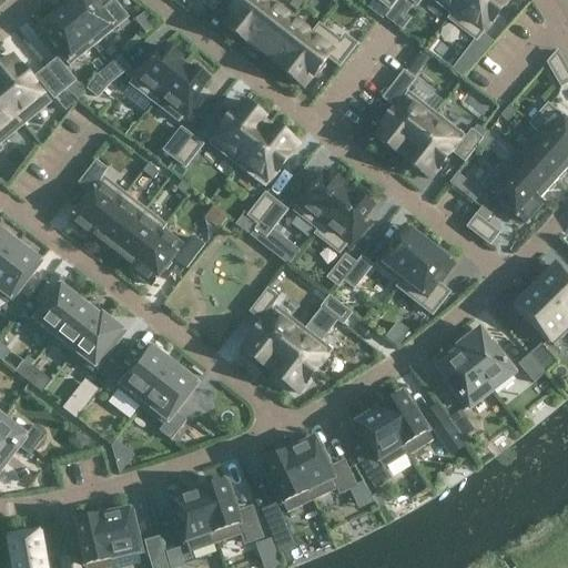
[(94,0),(74,0),(62,10),(93,47),(129,19),(114,1),(103,10),(94,0)]
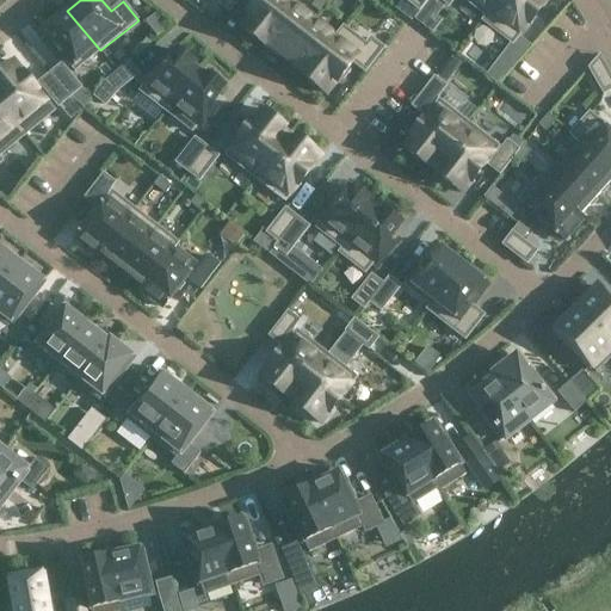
[(232,11),(239,0),(220,0),(220,1),(232,11)]
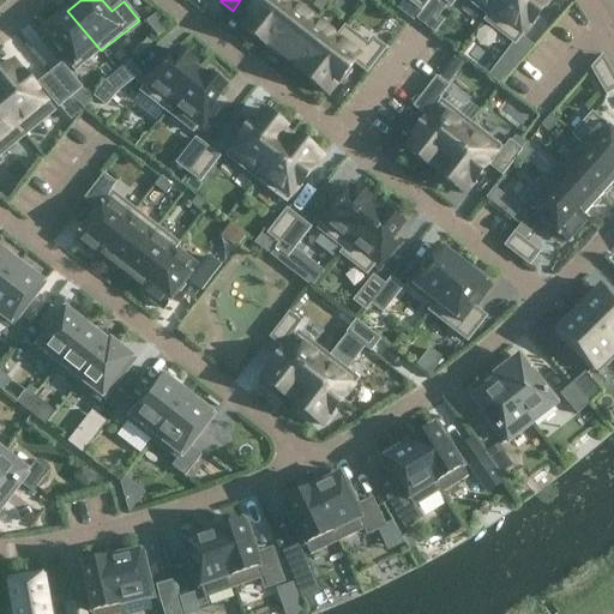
[(242,28),(264,44),(298,0),(259,0),(250,14),(251,16),(242,28)]
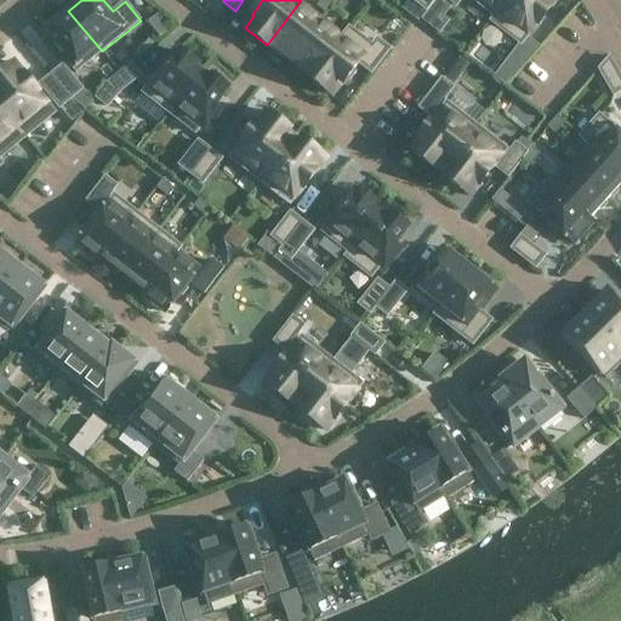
[(273,46),(291,60),(322,20),(300,3),(301,0),(267,45),(272,49),(273,46)]
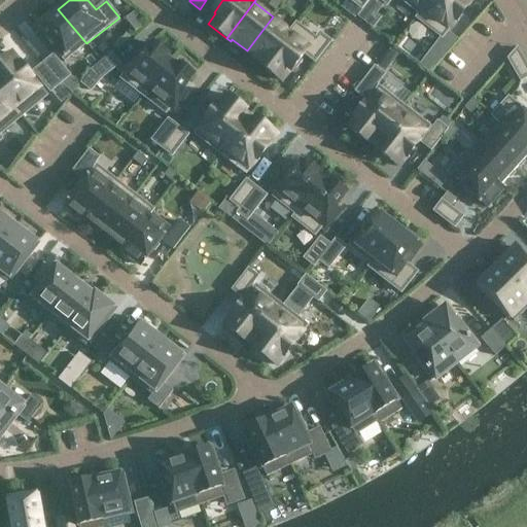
[(351,0),(362,9),(369,0),(351,0)]
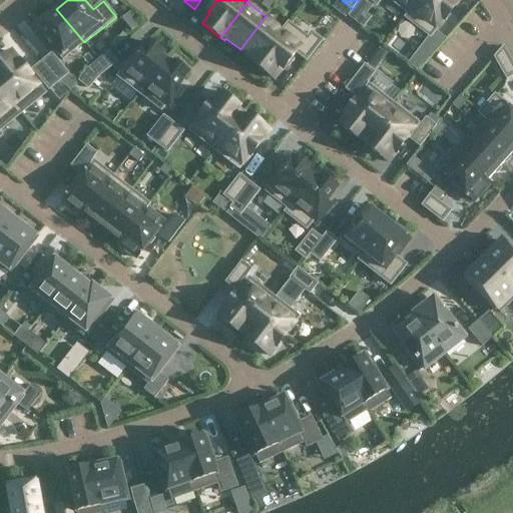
[(371,0),(377,4),(380,0),(390,0),(408,13),(417,0),(371,0)]
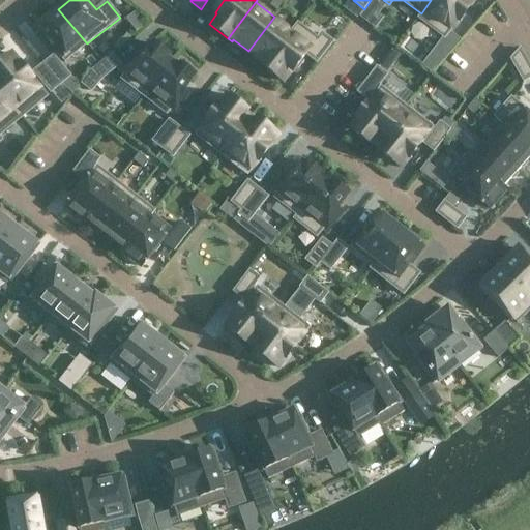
[(431,0),(421,13),(418,18),(421,20),(417,24),(442,43),(434,54),(443,62),(460,43),(448,34),(474,0),(431,0)]
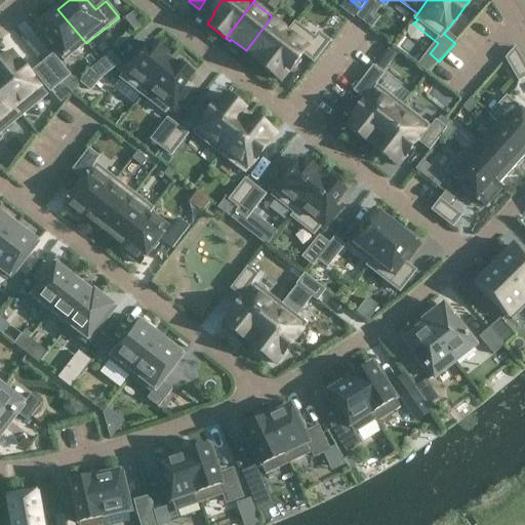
[(36,28),(65,62),(86,43),(57,9),(36,28)]
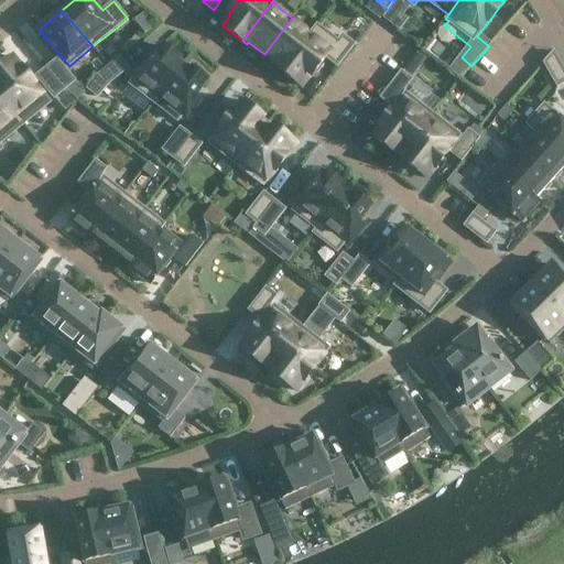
[(280,69),(281,71),(316,26),(316,25),(311,32),(292,18),(264,54),(282,67),(280,69)]
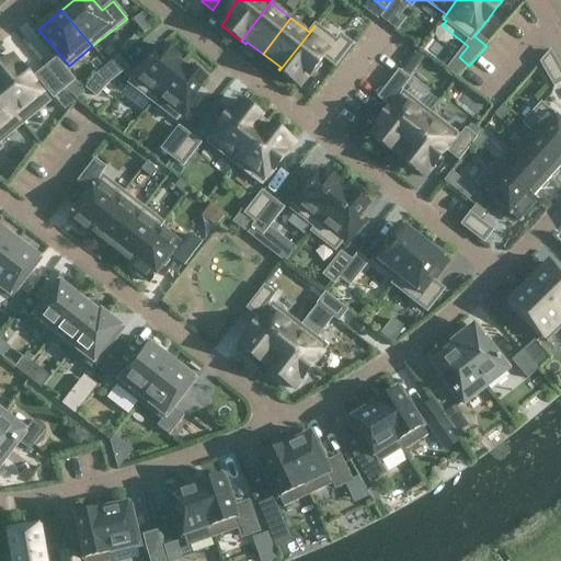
[(334,42),(315,26),(279,70),(300,87),(309,75),(310,76),(324,57),(336,67),(353,45),(339,35),(334,42)]
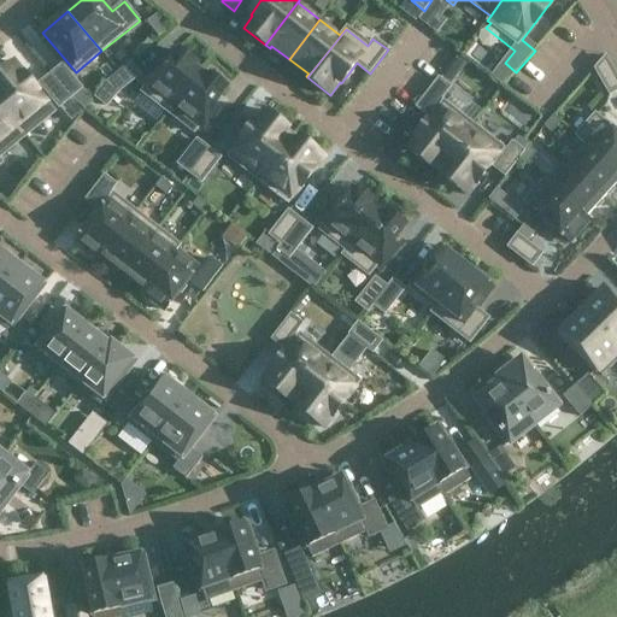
[(141,92),(168,112),(200,71),(195,68),(198,64),(180,51),(177,54),(174,52),(164,65),(157,59),(139,82),(145,87),(141,92)]
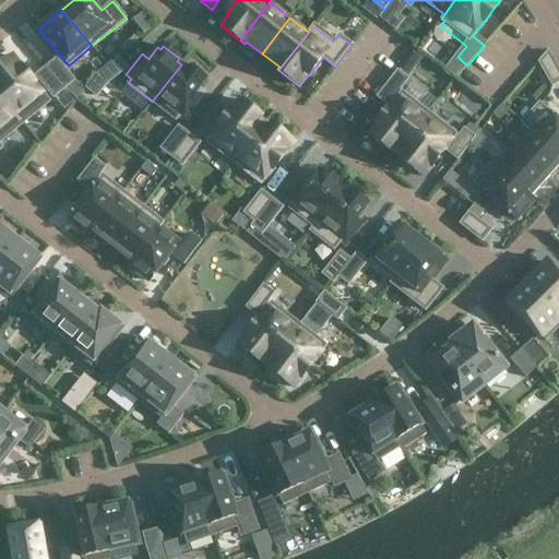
[(539,62),(552,85),(558,81),(558,70),(549,51),(539,62)]
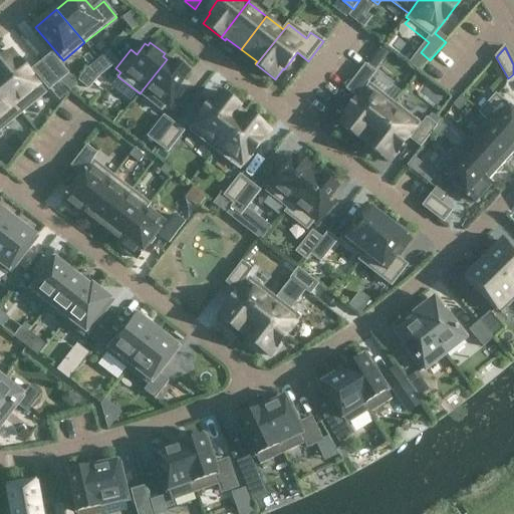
[(12,53),(0,62),(0,85),(22,112),(45,93),(12,53)]
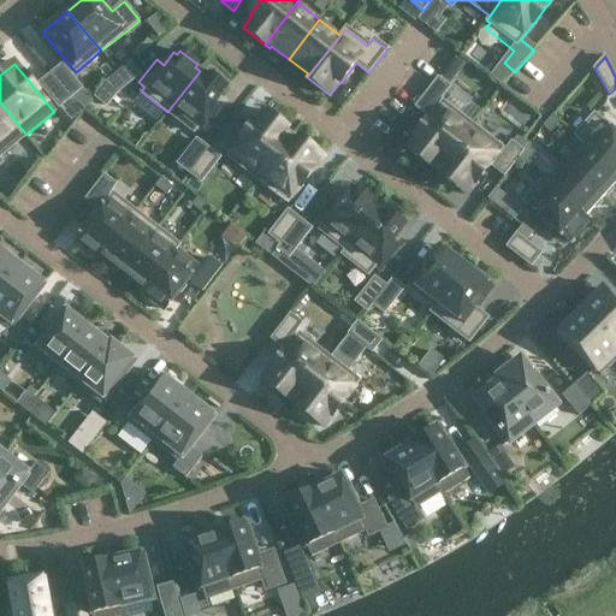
[(107,105),(116,93),(138,75),(129,64),(106,82),(95,96),(107,105)]
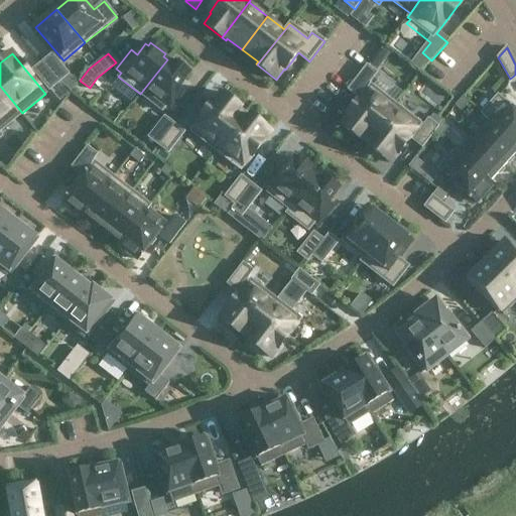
[(43,62),(58,82),(68,75),(51,55),(43,62)]
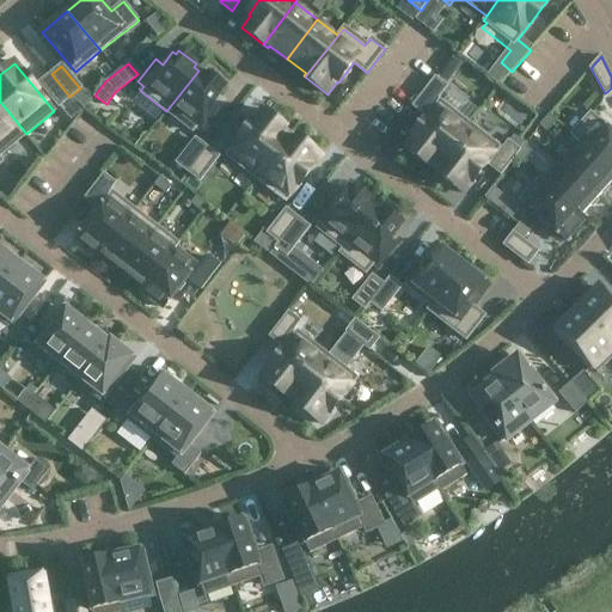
[(444,69),(438,78),(446,85),(453,77),(444,69)]
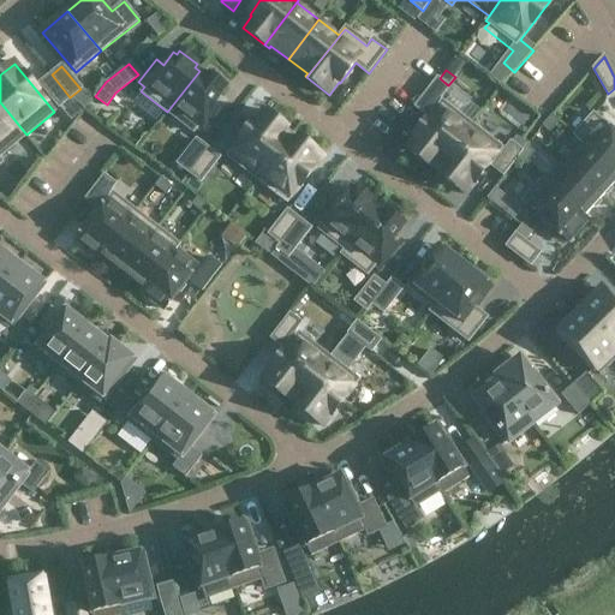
[(208,77),(199,71),(167,112),(193,132),(197,127),(203,132),(221,109),(214,105),(227,88),(210,75),(208,77)]
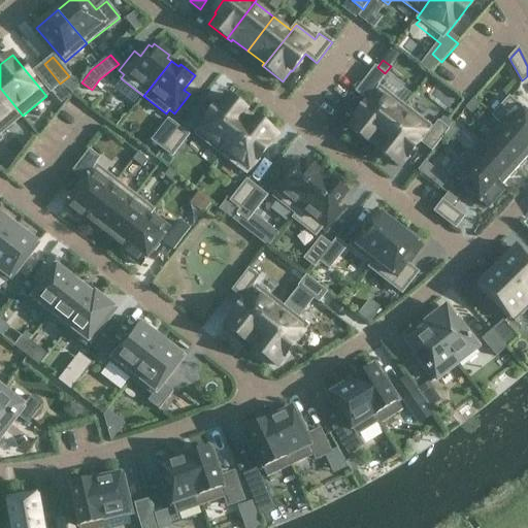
[(35,72),(51,91),(60,84),(44,64),(35,72)]
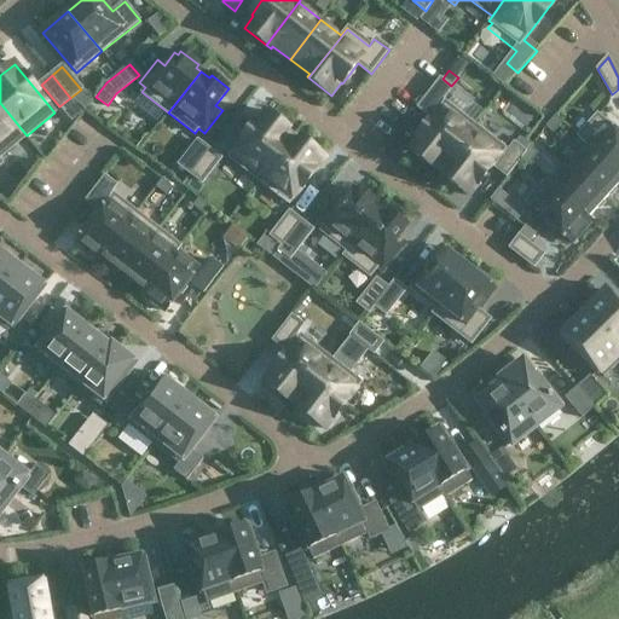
[(440,77),(416,108),(429,117),(453,87),(440,77)]
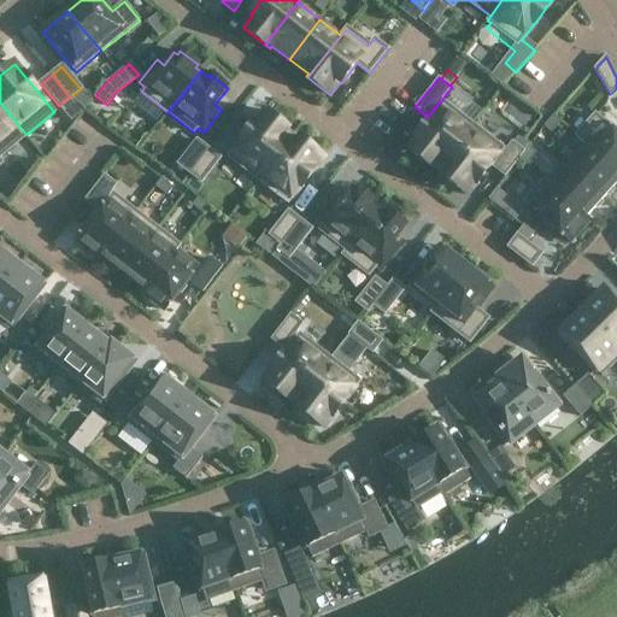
[(434,165),(439,169),(474,124),(444,101),(406,148),(432,168),(434,165)]
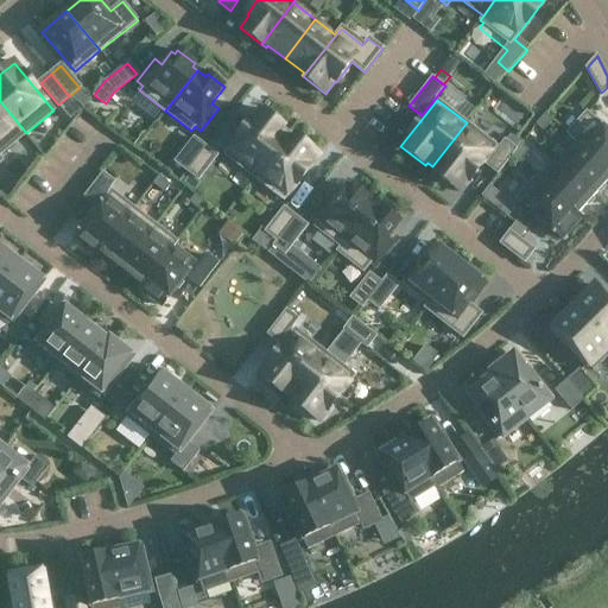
[(0,159),(0,154),(26,133),(0,101),(0,160),(0,162),(0,159)]
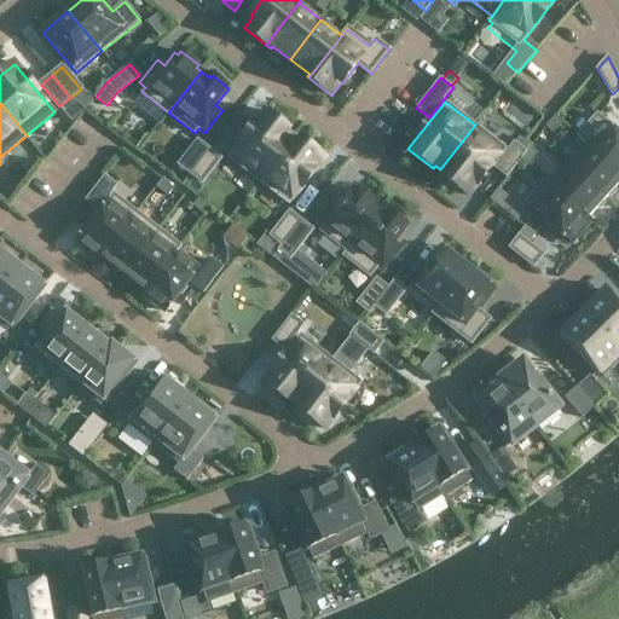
[(229,157),(259,180),(294,136),(287,131),(289,128),(265,110),(229,157)]
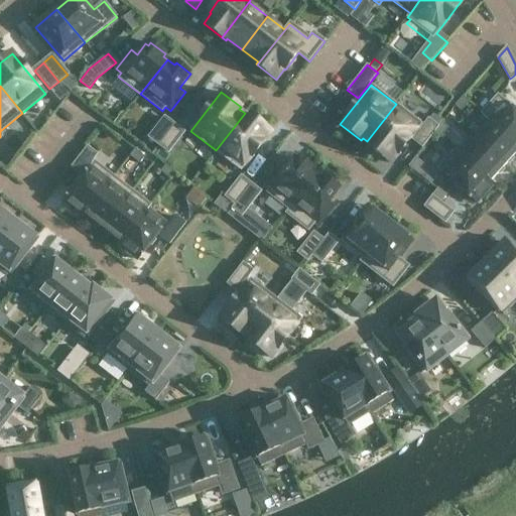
[(455,106),(461,112),(470,102),(463,96),(455,106)]
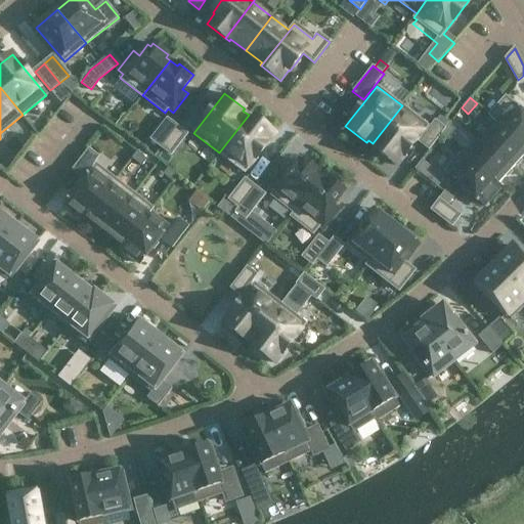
[(489,116),(496,123),(523,147),(523,114),(506,97),(489,116)]
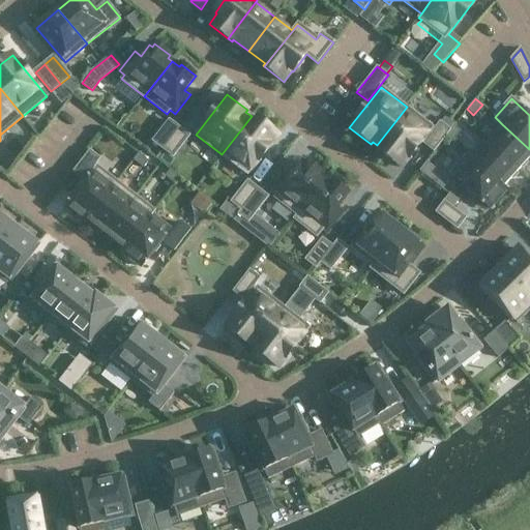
[(434,127),(407,107),(377,145),(383,149),(381,152),(402,168),(434,127)]
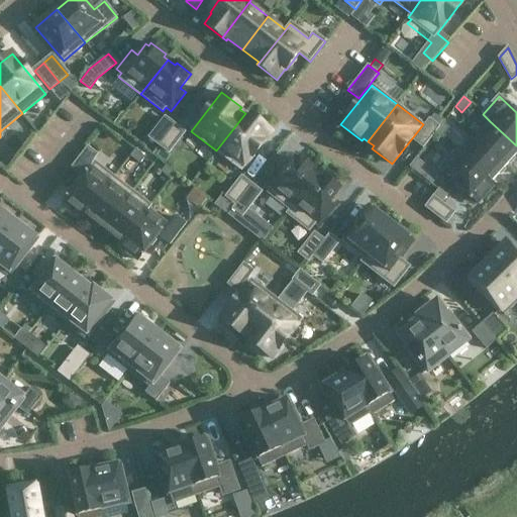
[(250,117),(245,113),(216,150),(241,170),(271,131),(251,116),(250,117)]
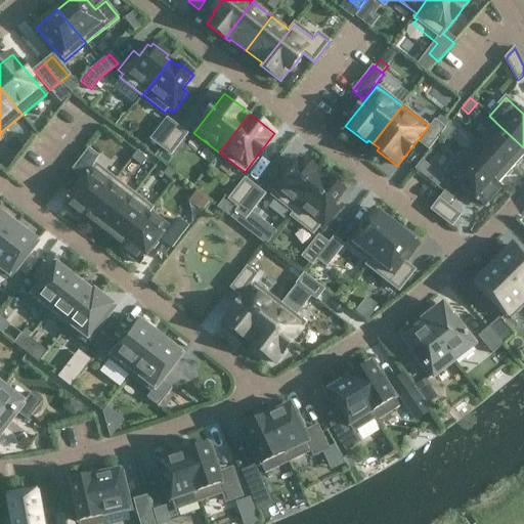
[(153,139),(162,146),(177,127),(168,120),(153,139)]
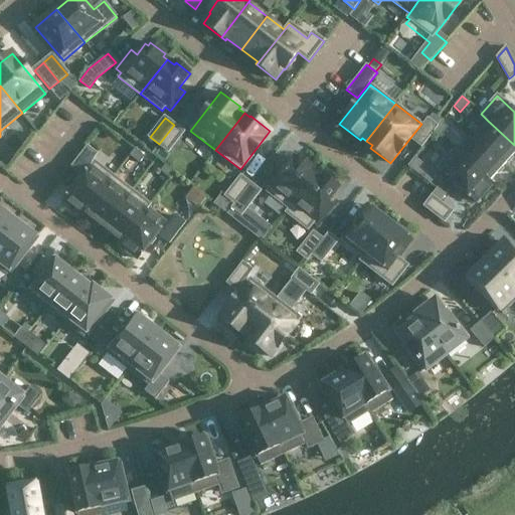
[(427,118),(410,140),(421,148),(434,133),(438,127),(438,126),(427,118)]
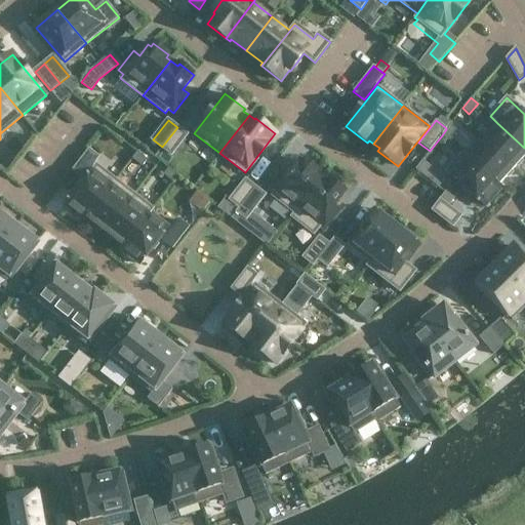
[(524,148),(497,123),(483,139),(514,167),(524,154),(524,148)]
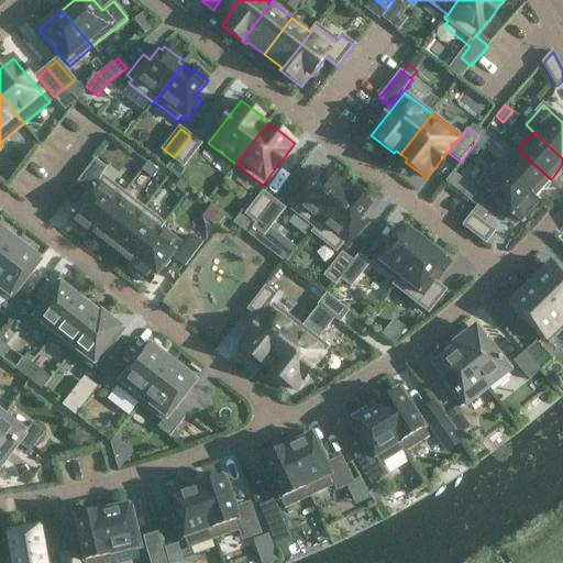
[(478,139),(474,145),(481,151),(489,140),(482,134),(478,138),(478,139)]
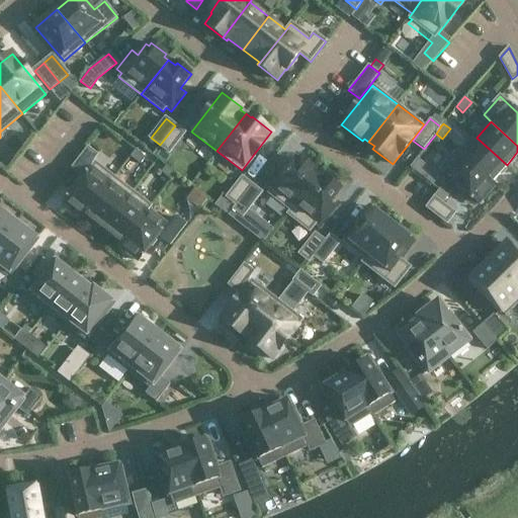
[(175,125),(160,145),(169,153),(184,133),(175,125)]
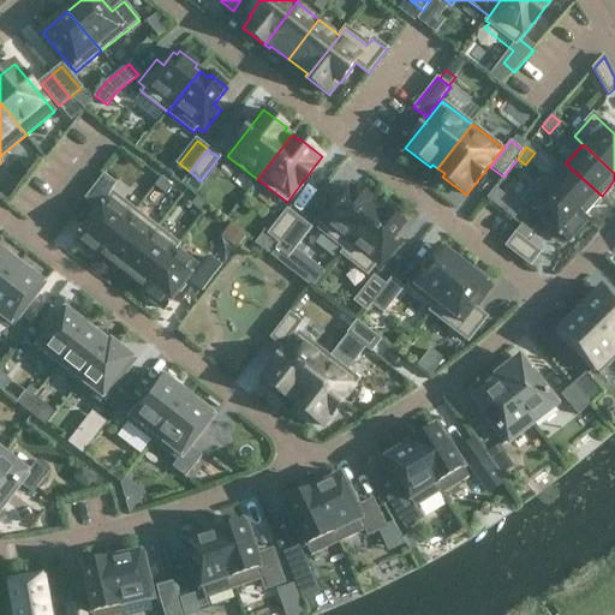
[(566,163),(547,184),(587,221),(587,220),(584,216),(602,196),(566,163)]
